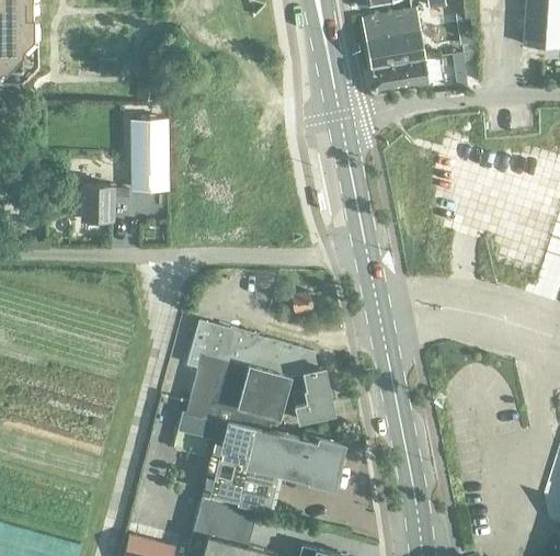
[(0,0),(0,76),(2,75),(8,75),(23,57),(23,53),(34,42),(34,19),(33,0),(0,0)]
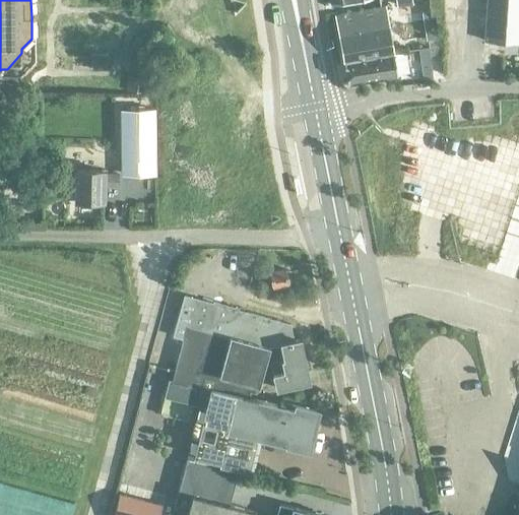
[(374,2),(373,0),(329,0),(331,8),(374,2)]
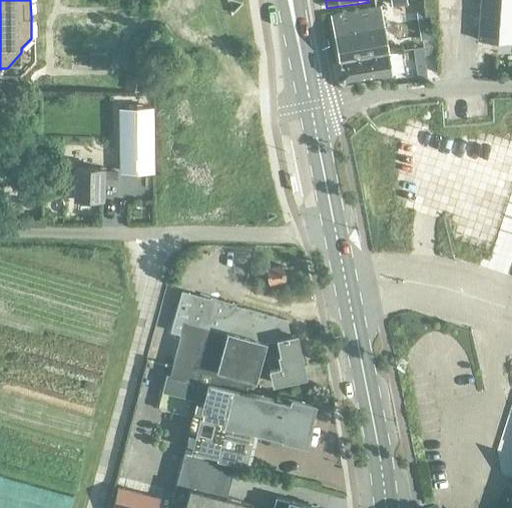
[(511,0),(482,0),(479,44),(511,46),(511,0)]
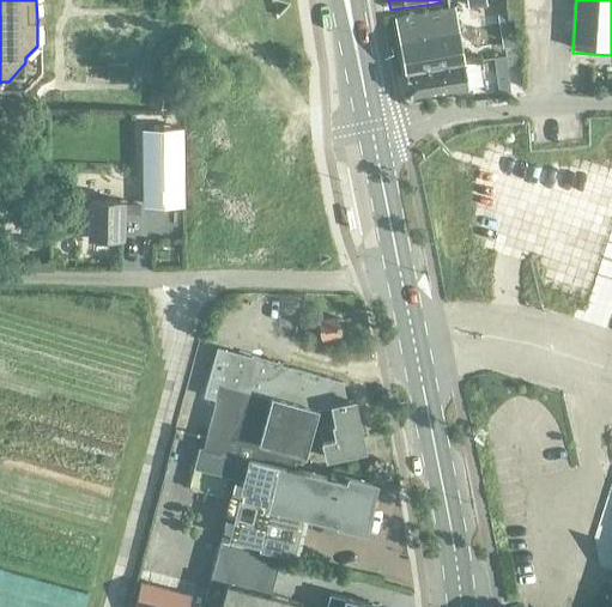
[(406,78),(465,68),(455,13),(397,24),(406,78)]
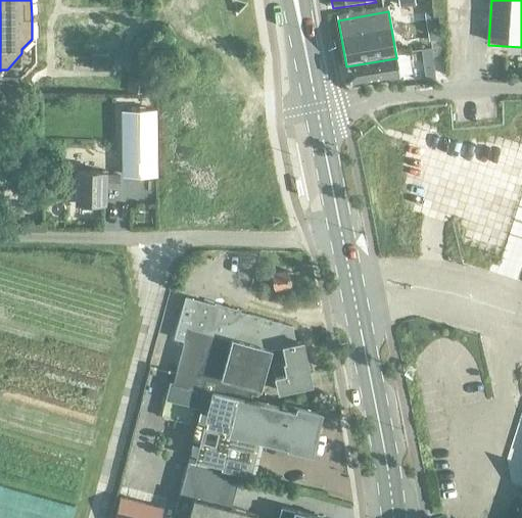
[(439,14),(425,16),(429,44),(444,42),(439,14)]
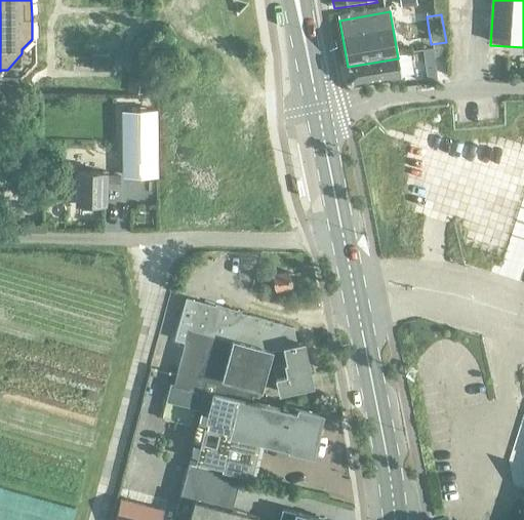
[(398,58),(348,67),(348,68),(349,67),(352,87),(413,76),(410,56),(398,58)]
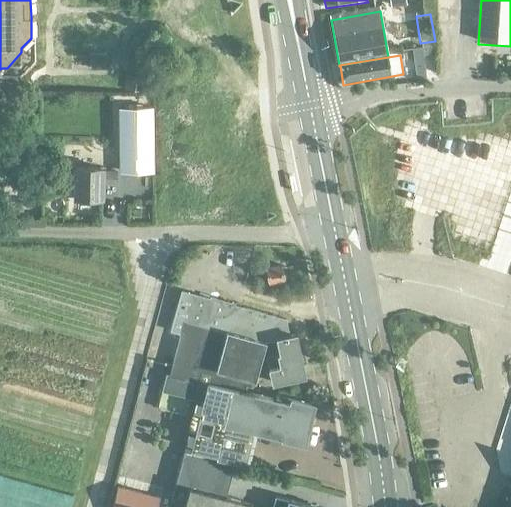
[(155,174),(154,108),(120,109),(121,174),(155,174)]
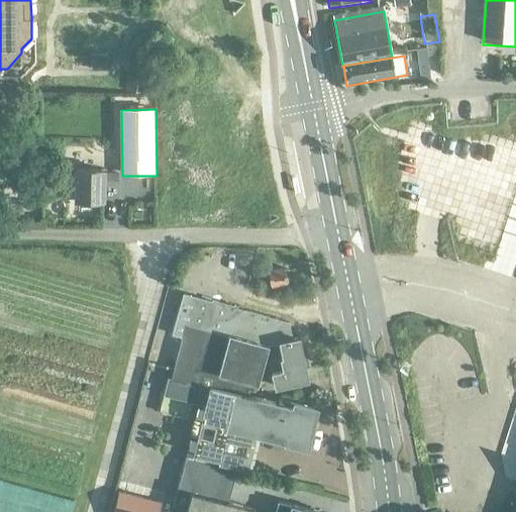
[(104,177),(104,174),(77,174),(76,203),(103,204),(104,190),(117,190),(118,177),(104,177)]
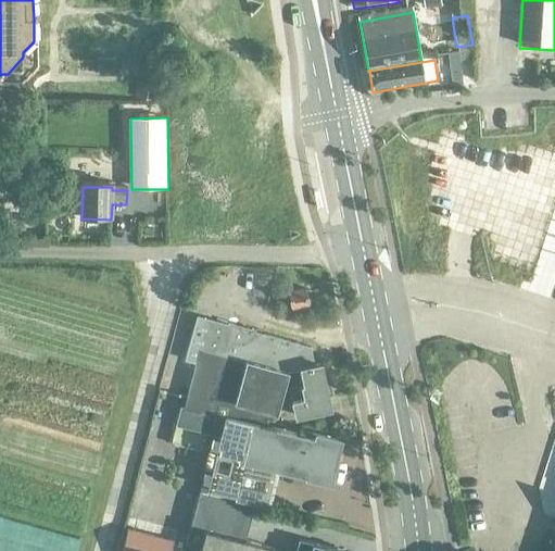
[(294,314),(310,311),(305,291),(290,295),(294,314)]
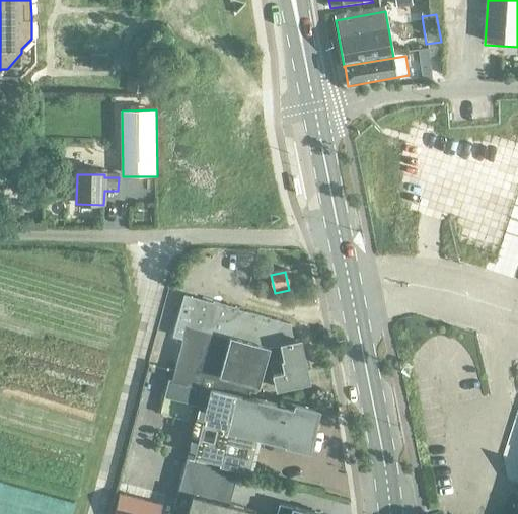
[(186,299),(178,326),(190,329),(175,384),(203,392),(206,380),(213,382),(211,392),(236,398),(245,400),(248,387),(259,390),(266,367),(277,324),(198,302),(186,299)]
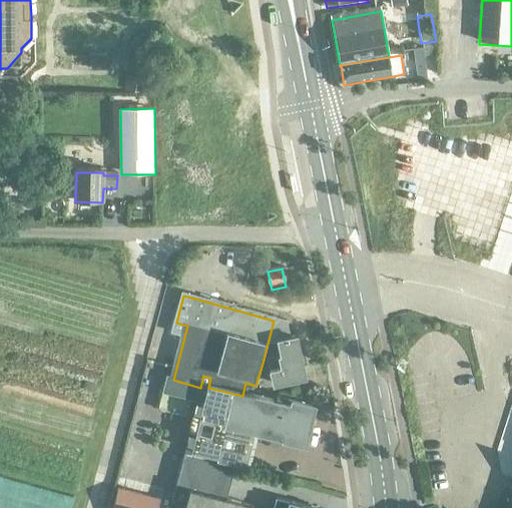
[(274,321),(263,363),(266,362),(269,373),(273,388),(306,381),(297,338),(291,339),(287,324),(274,321)]
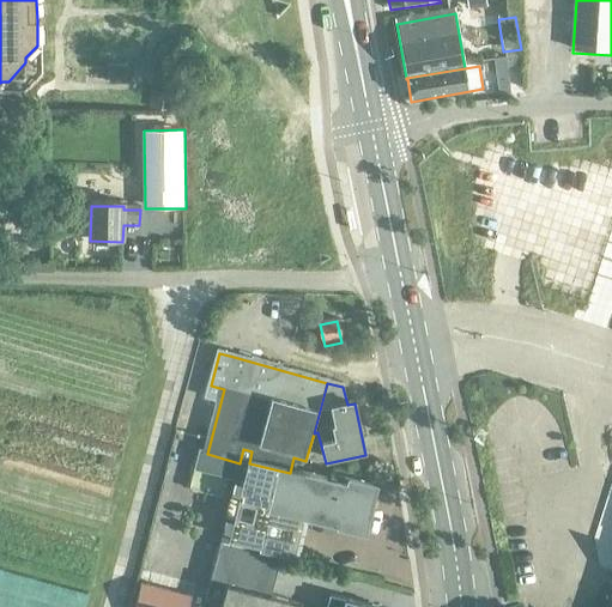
[(270,513),(279,471),(249,463),(230,542),(259,550),(259,552),(294,560),(303,521),(270,513)]
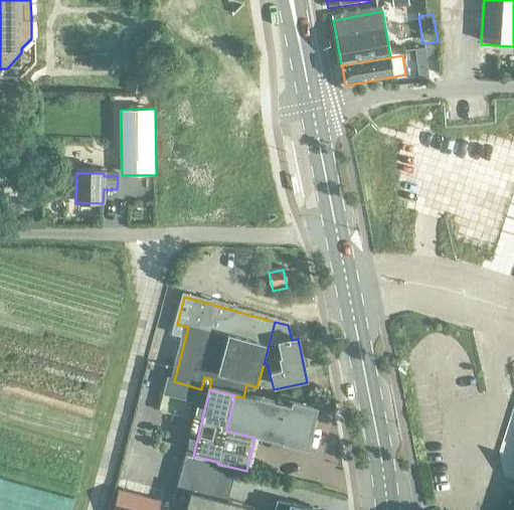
[(226,431),(254,438),(282,444),(282,445),(306,451),(316,410),(292,404),(290,408),(243,397),(234,395),(226,431)]
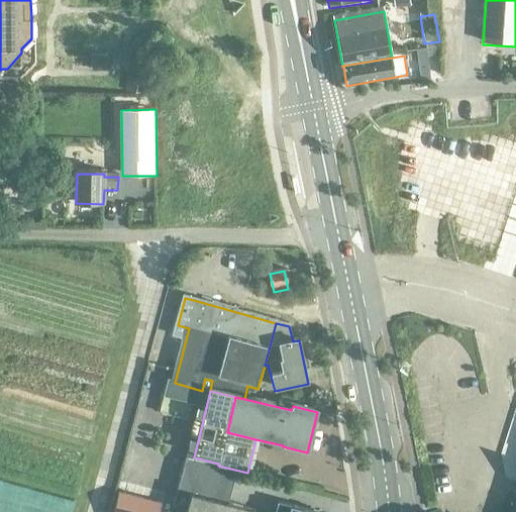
[(118,493),(113,511),(156,511),(158,504),(118,493)]
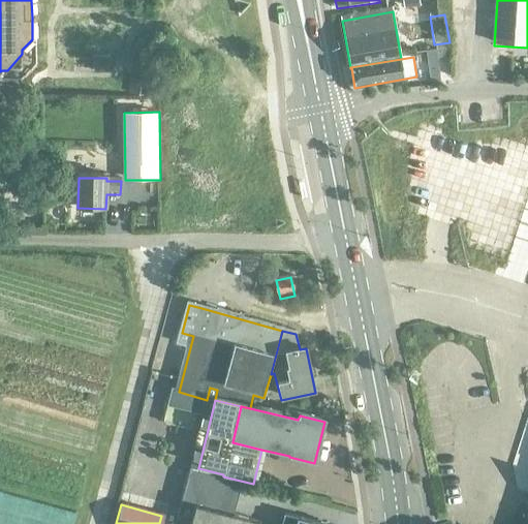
[(254,523),(196,507),(191,523),(254,523)]
